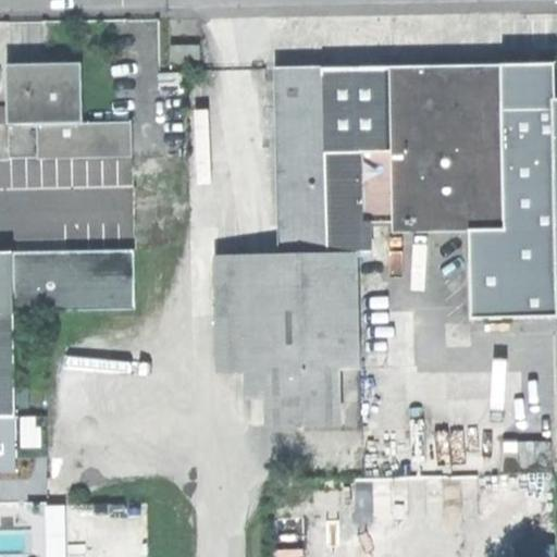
[(5,123),(79,122),(79,64),(40,65),(5,65),(5,101),(5,123)]
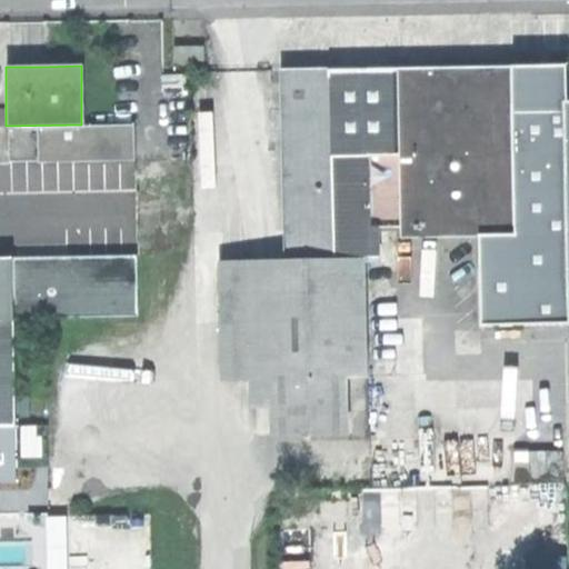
[(565,66),(398,69),(401,229),(401,238),(479,237),(568,235),(565,98),(565,66)]
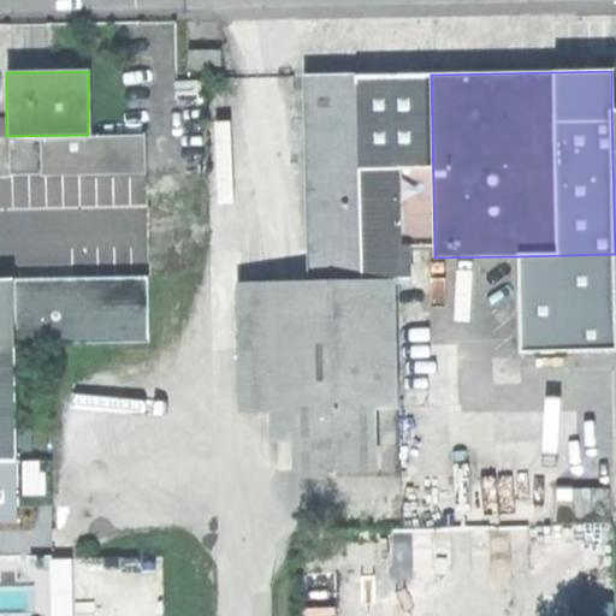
[(304,77),(309,288),(395,286),(395,249),(434,248),(431,75),(304,77)]
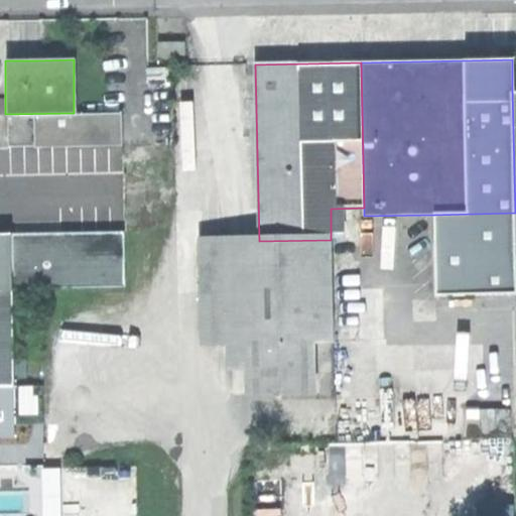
[(121,113),(74,113),(5,114),(6,147),(121,147),(121,113)]
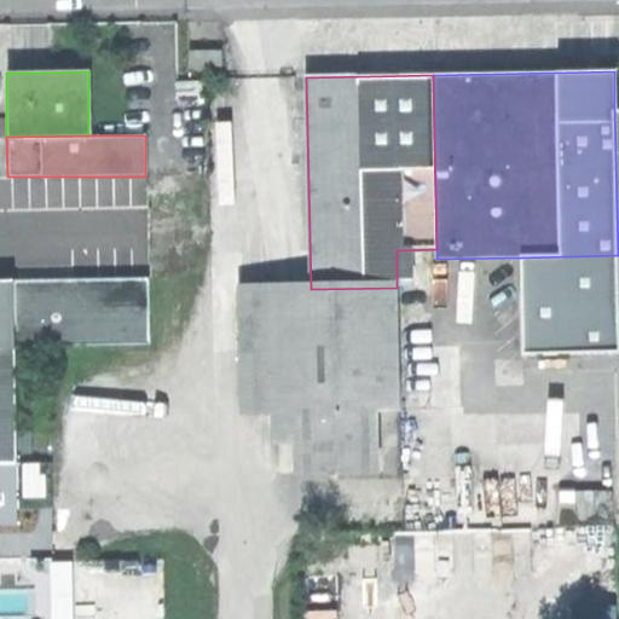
[(618,352),(618,322),(618,255),(521,258),(524,354),(618,352)]
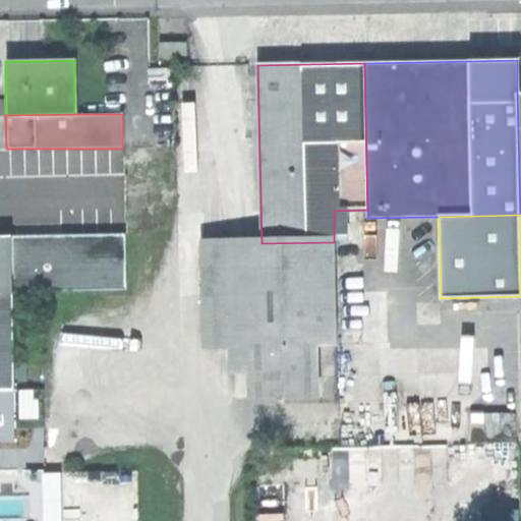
[(123,234),(10,236),(11,291),(124,289),(123,234)]
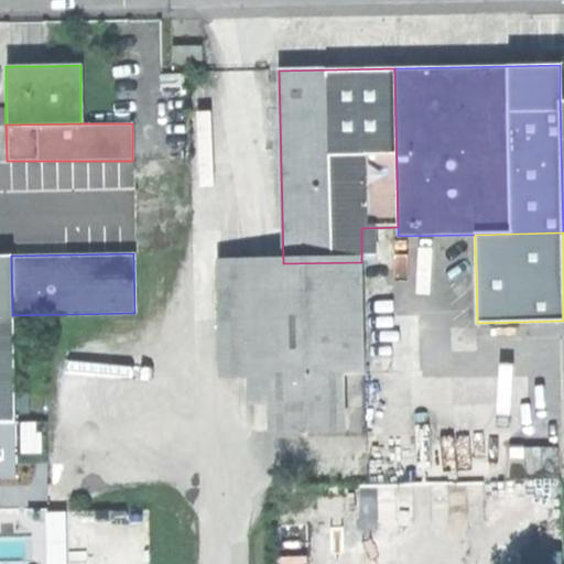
[(11,256),(0,256),(0,419),(14,419),(12,315),(11,256)]
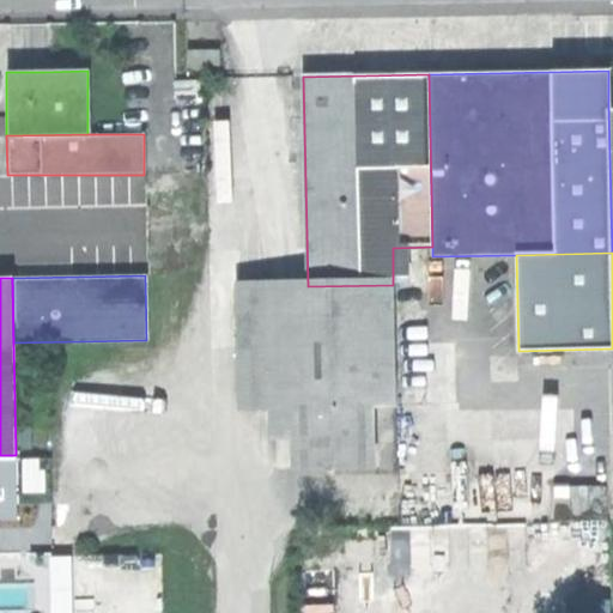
[(273,287),(236,287),(238,407),(268,406),(309,406),(358,405),(424,404),(423,345),(422,284),(393,285),(308,286),(273,287)]
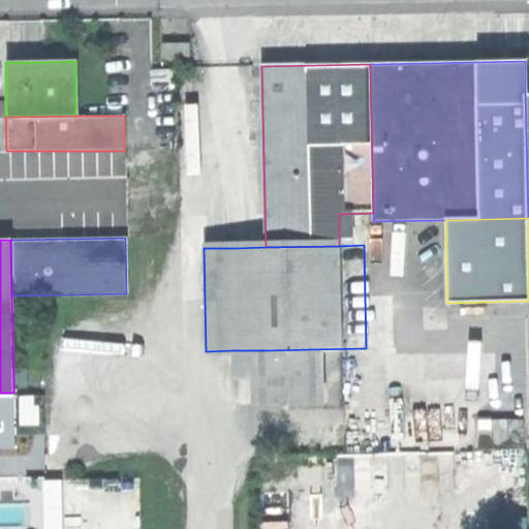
[(392,297),(365,298),(366,348),(393,347),(392,297)]
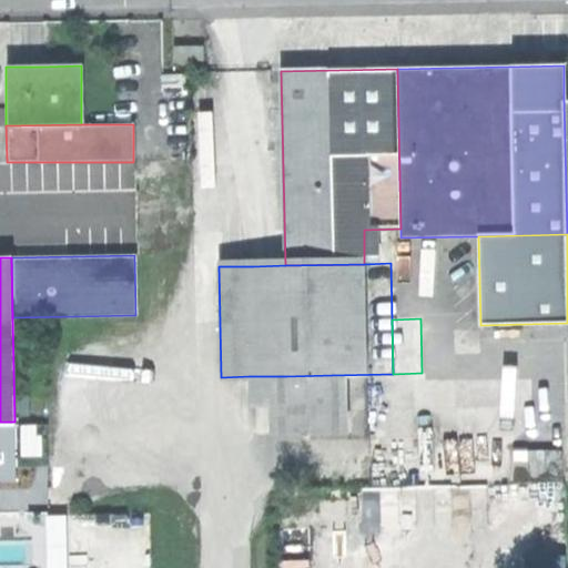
[(333,434),(332,375),(286,376),(286,406),(287,434),(333,434)]
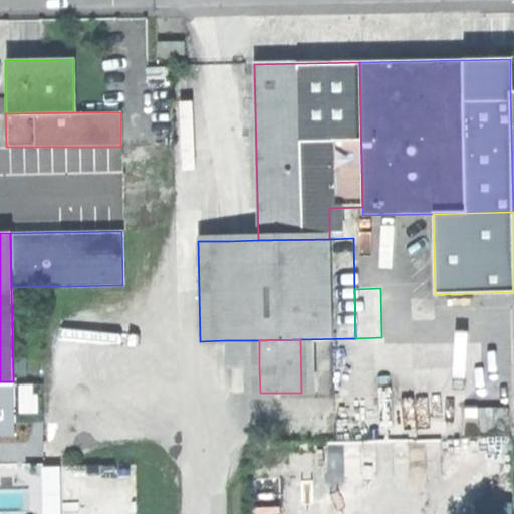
[(225,368),(259,367),(259,340),(225,340),(225,368)]
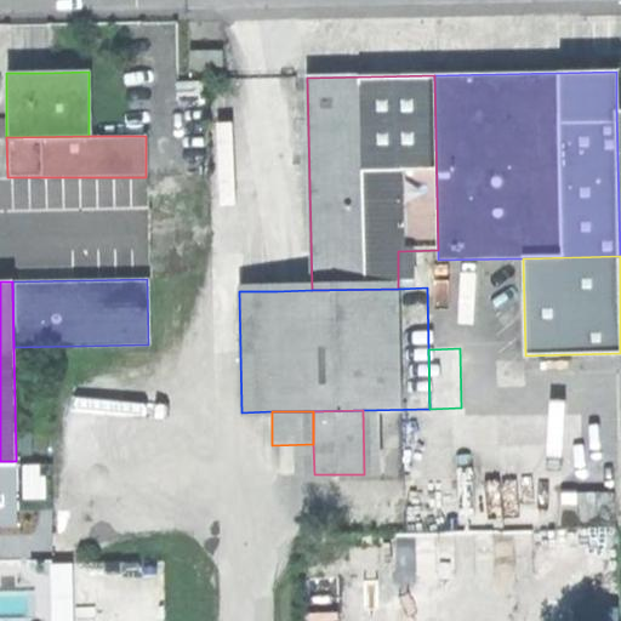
[(0,520),(17,520),(16,461),(0,461),(0,520)]
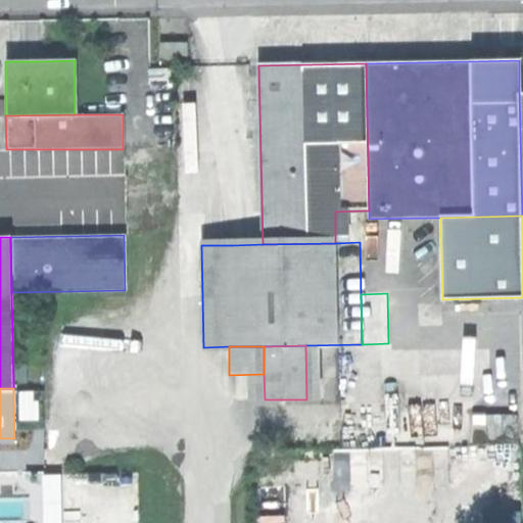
[(21,417),(32,417),(32,391),(21,391),(21,417)]
